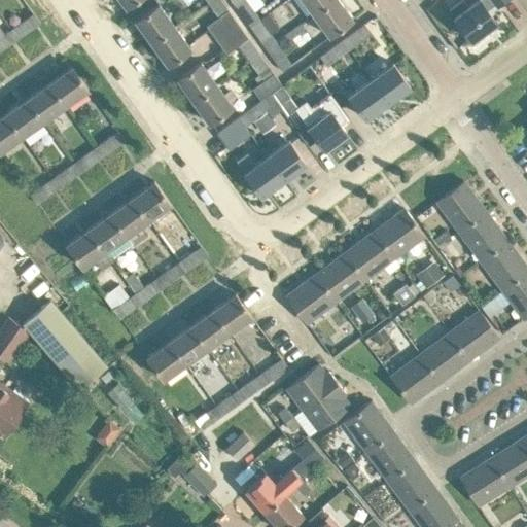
[(216,39),(238,24),(220,0),(209,0),(207,1),(218,16),(206,26),(216,39)]
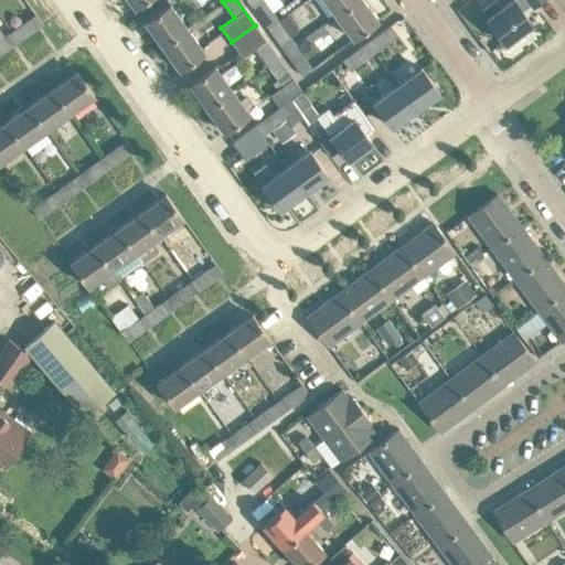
[(278,20),(264,0),(256,0),(251,4),(268,28),(278,20)]
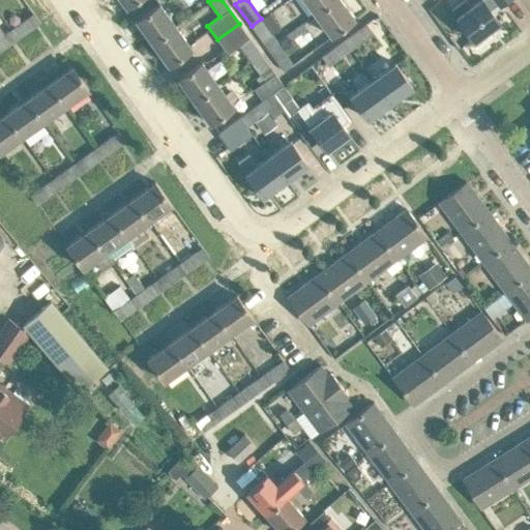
[(303,0),(314,13),(332,0),(303,0)]
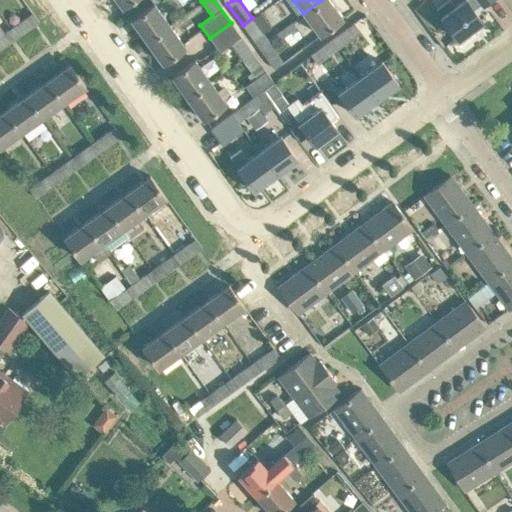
[(319,35),(326,30),(342,18),(329,0),(321,0),(303,13),(319,35)]
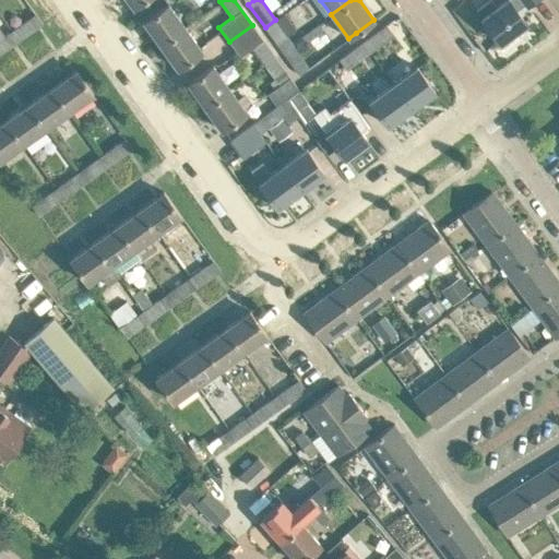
[(482,16),(494,33),(500,43),(526,24),(516,10),(524,4),(526,7),(535,0),(503,0),(499,3),(496,7),(490,0),(488,0),(476,10),(482,16)]
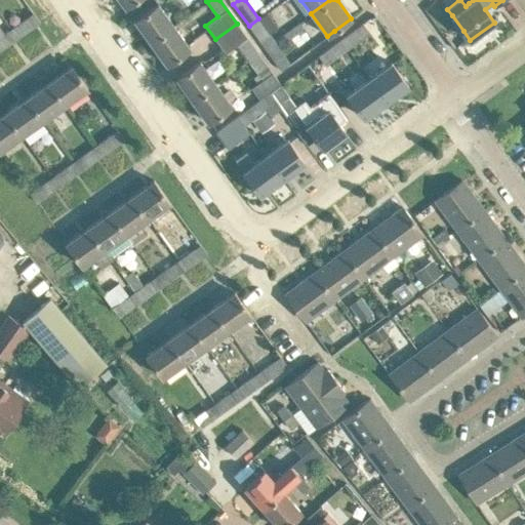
[(150,42),(174,25),(158,3),(134,21),(150,42)]
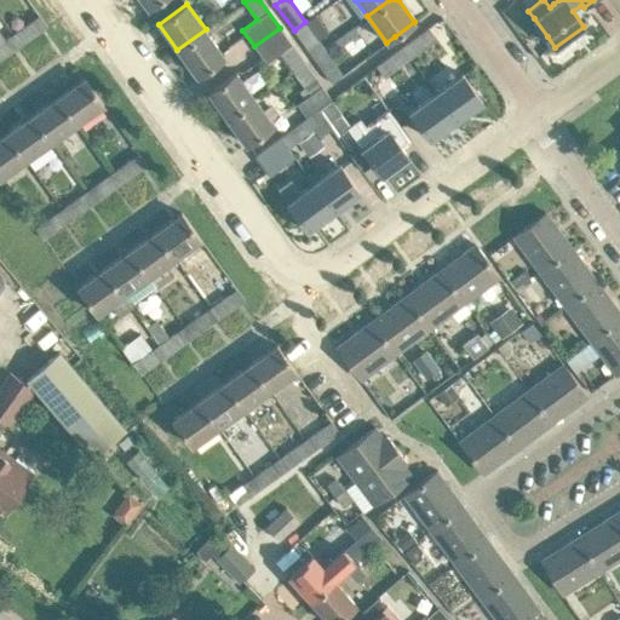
[(21,45),(47,26),(39,15),(12,34),(21,45)]
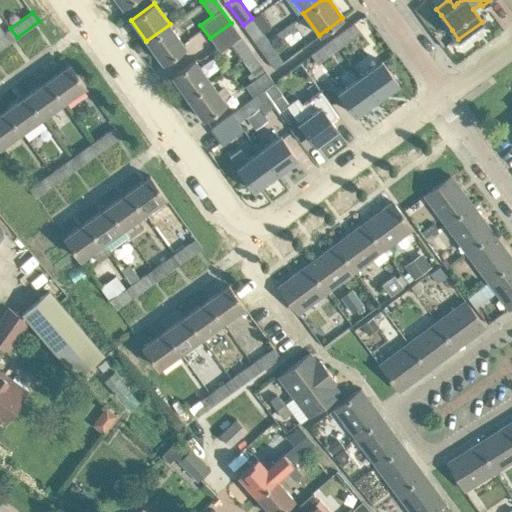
[(258,46),(268,39),(262,32),(271,26),(261,12),(252,18),(243,25),(258,46)]
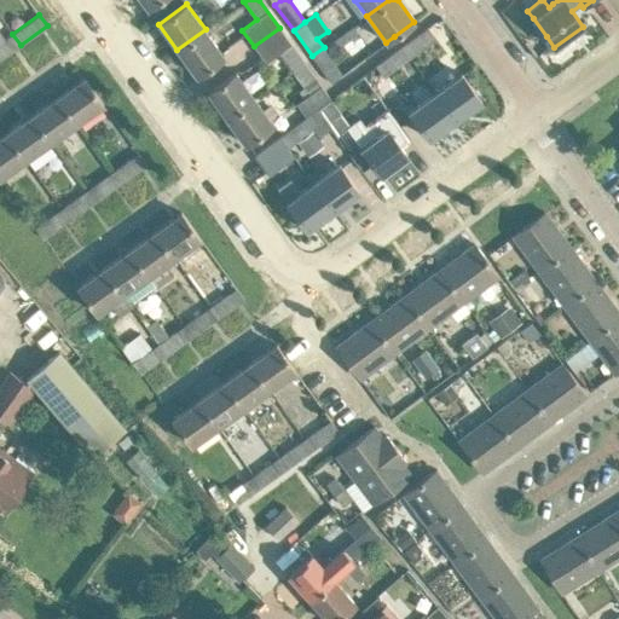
[(304,61),(279,28),(254,46),(266,63),(279,53),(291,69),(304,61)]
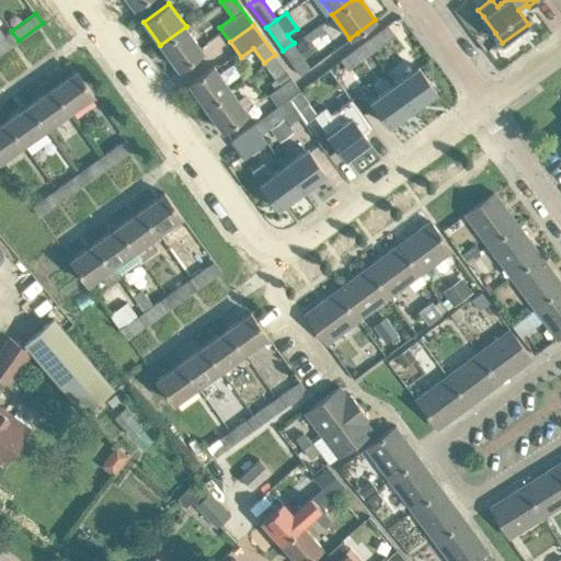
[(364,43),(371,53),(396,36),(387,25),(364,43)]
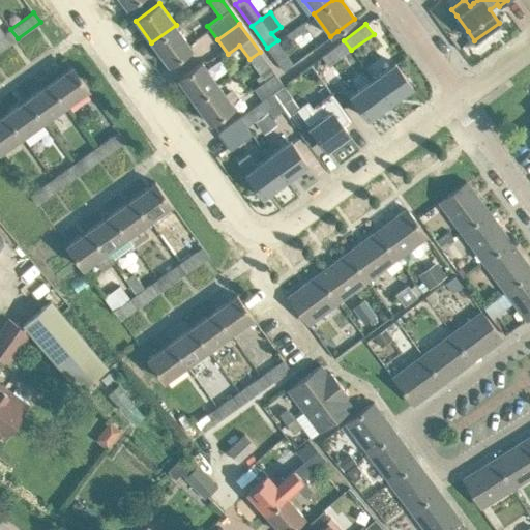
[(168,65),(185,53),(192,48),(176,25),(151,42),(168,65)]
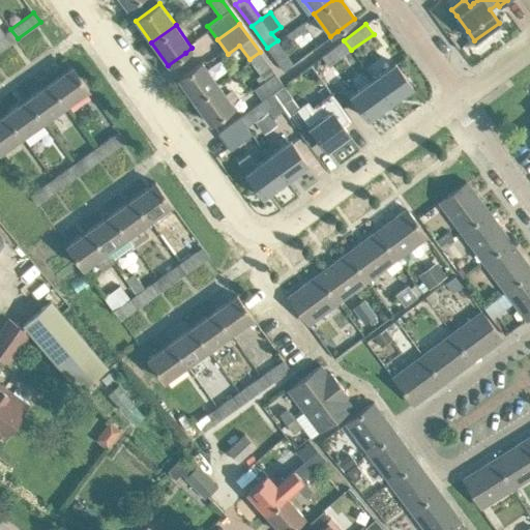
[(4,33),(0,26),(0,51),(18,38),(10,29),(4,33)]
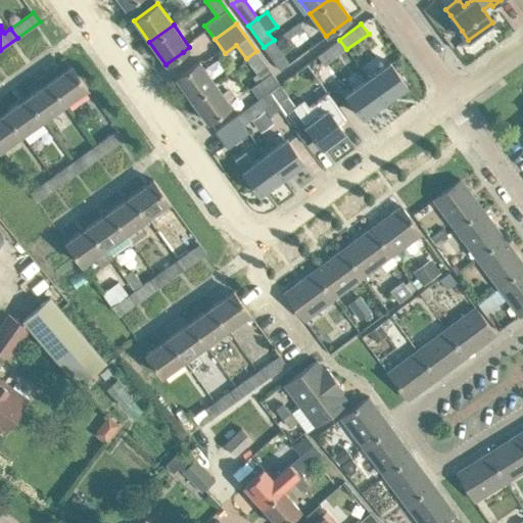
[(280,70),(290,63),(274,40),(264,47),(280,70)]
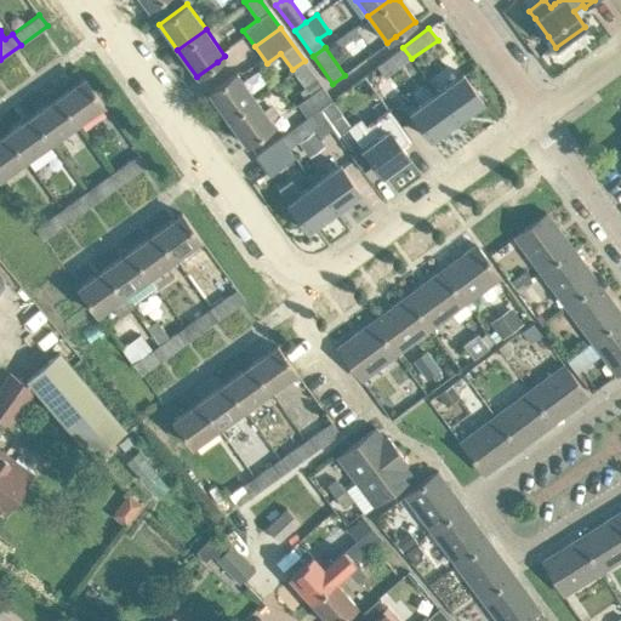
[(386,78),(411,58),(403,47),(377,67),(386,78)]
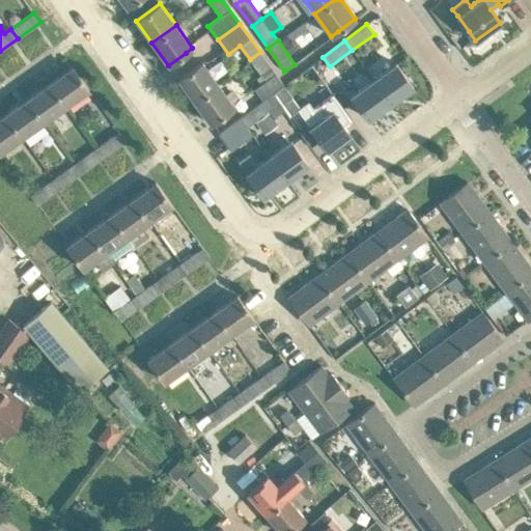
[(262,101),(271,94),(284,85),(260,52),(250,59),(266,81),(254,89),(262,101)]
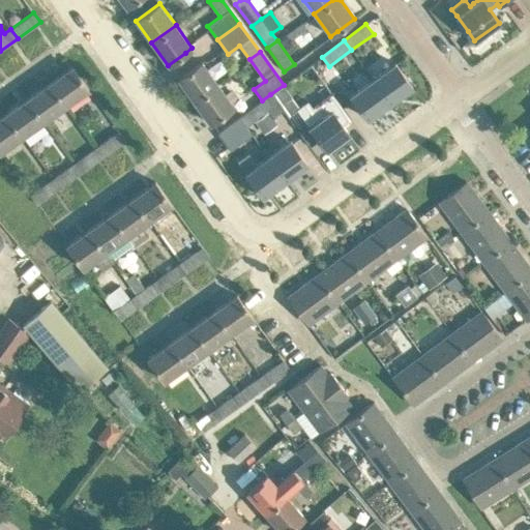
[(194,100),(217,83),(202,61),(177,79),(194,100)]
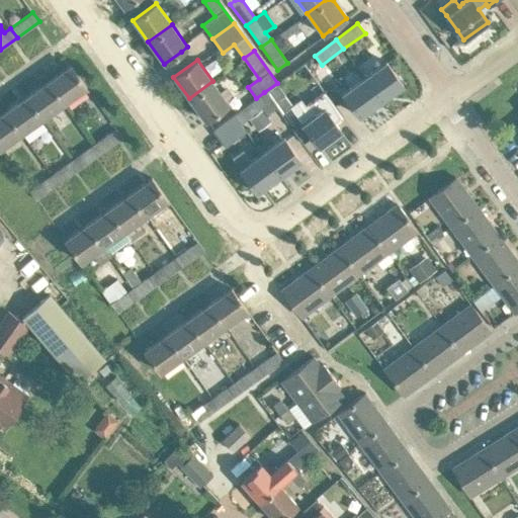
[(380,100),(403,85),(385,62),(364,77),(380,100)]
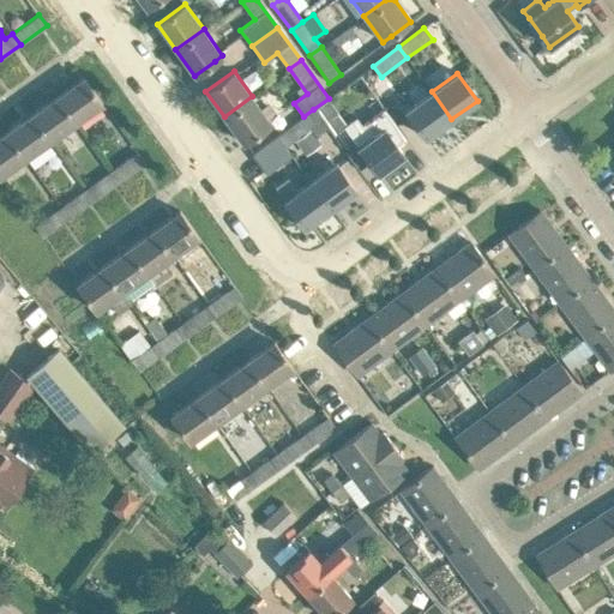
[(76,121),(83,118),(102,103),(83,77),(58,95),(76,121)]
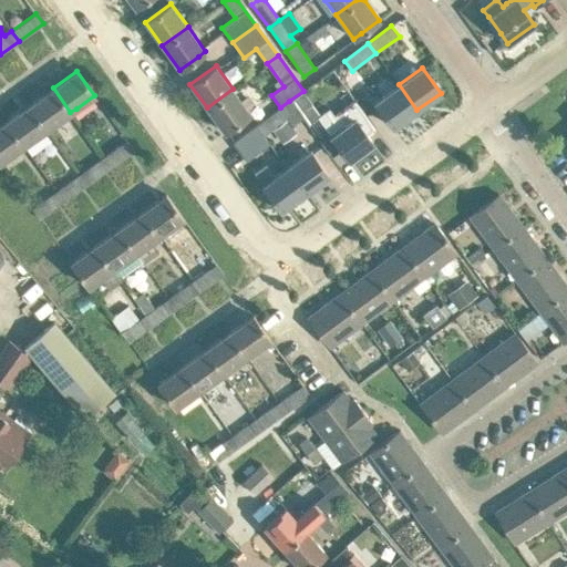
[(393,127),(416,110),(399,84),(374,102),(393,127)]
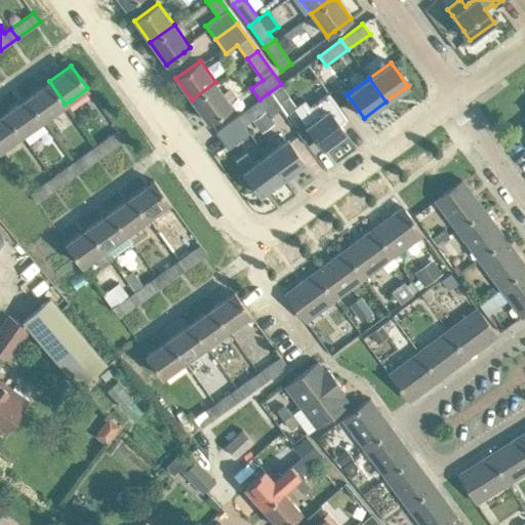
[(43,119),(65,104),(49,81),(27,97),(43,119)]
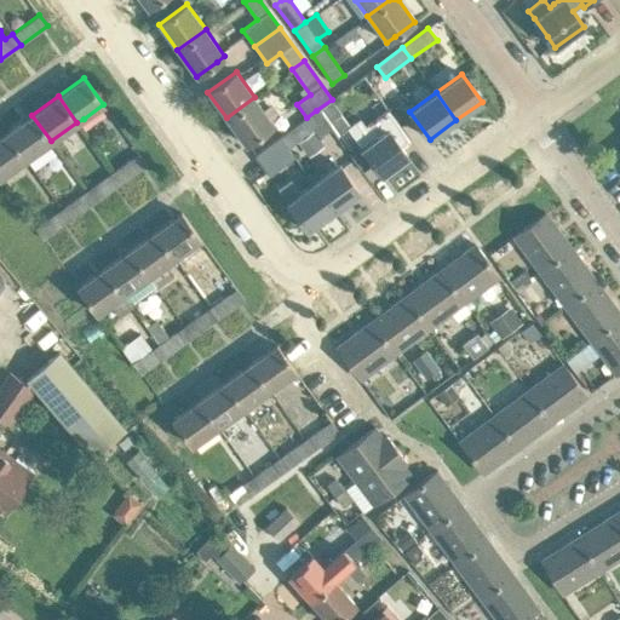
[(254,97),(227,118),(245,143),(248,142),(264,130),(274,122),(264,110),(254,98),(254,97)]
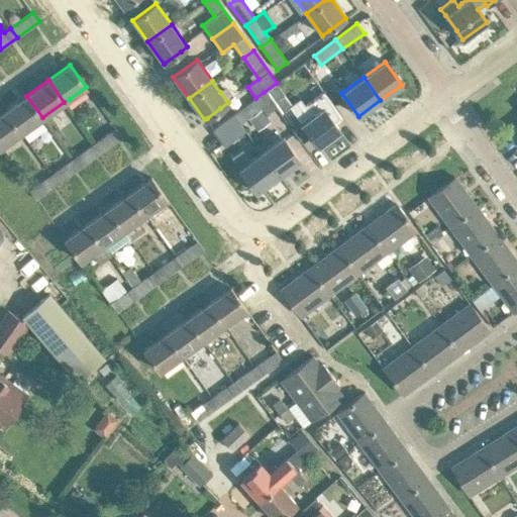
[(255,98),(233,114),(240,124),(241,124),(249,118),(259,130),(271,121),(262,109),(263,108),(267,115),(276,108),(264,92),(255,98)]
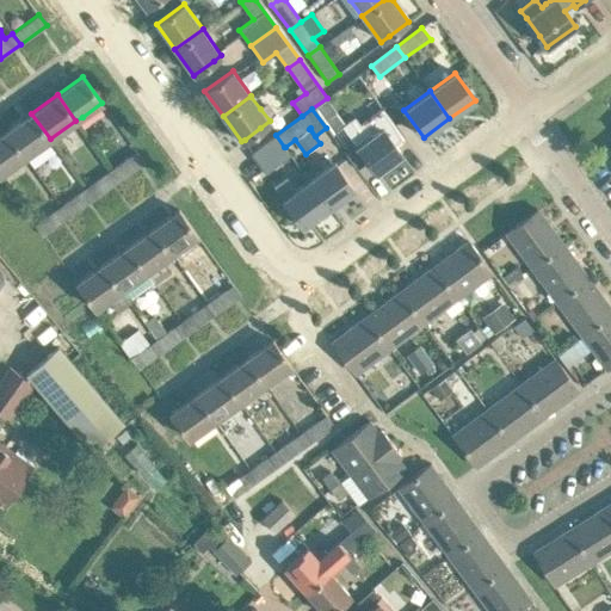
[(353,117),(343,125),(358,146),(357,147),(362,154),(376,173),(387,165),(389,168),(402,159),(400,155),(401,154),(395,146),(405,139),(383,110),(360,127),(353,117)]
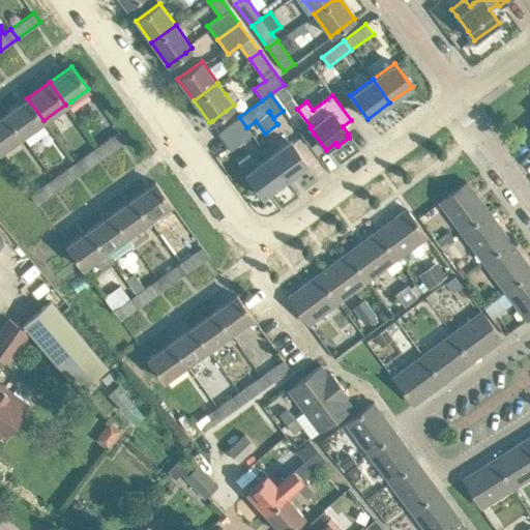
[(21,137),(43,120),(27,98),(5,114),(21,137)]
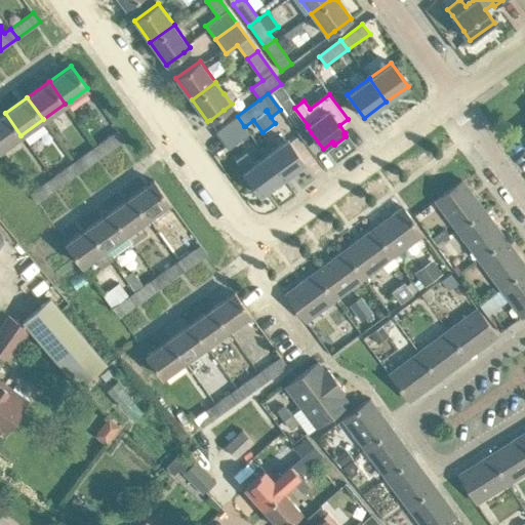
[(0,150),(21,135),(5,113),(0,116),(0,150)]
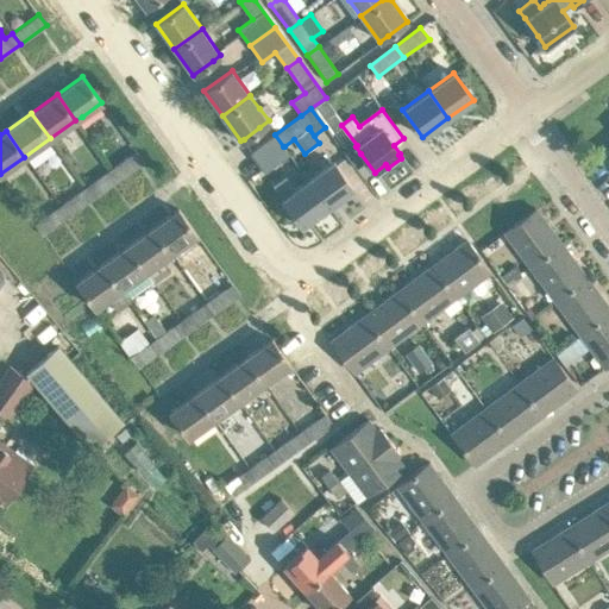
[(283,146),(275,135),(250,154),(265,174),(289,155),(284,146),(283,146)]
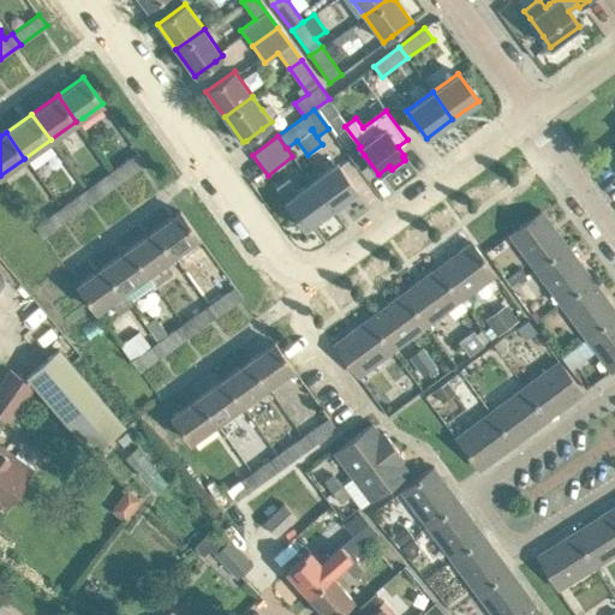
[(119,181),(145,163),(137,151),(112,171),(119,181)]
